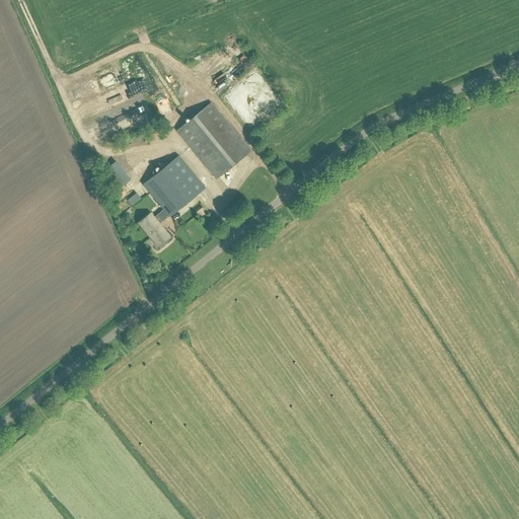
[(216,66),(228,61),(226,56),(214,60),(216,66)]
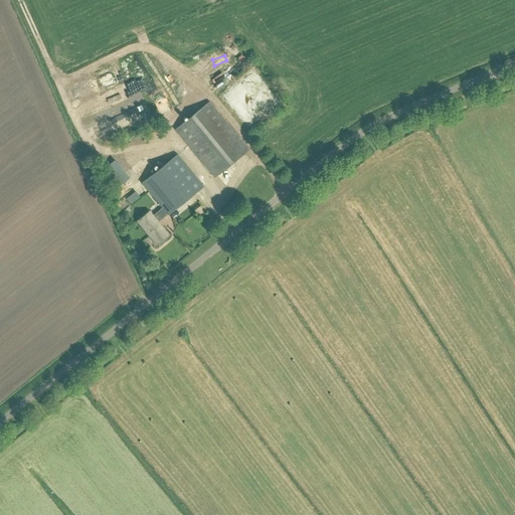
[(76,78),(89,72),(87,68),(74,73),(76,78)]
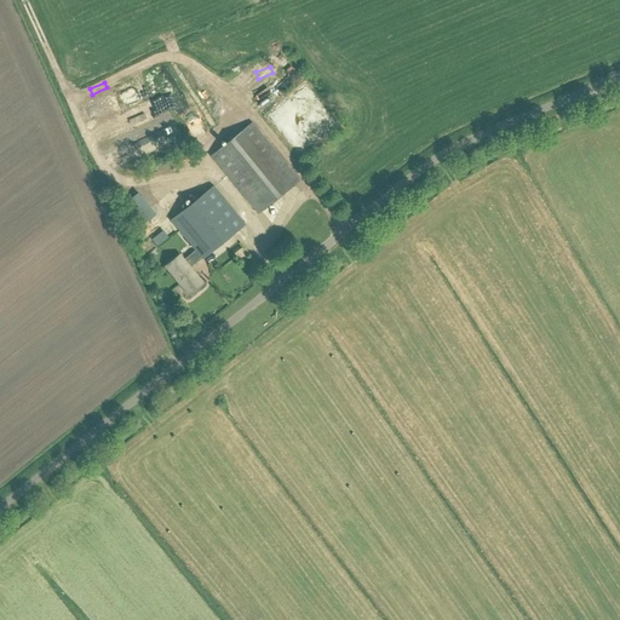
[(81,116),(97,110),(93,101),(78,107),(81,116)]
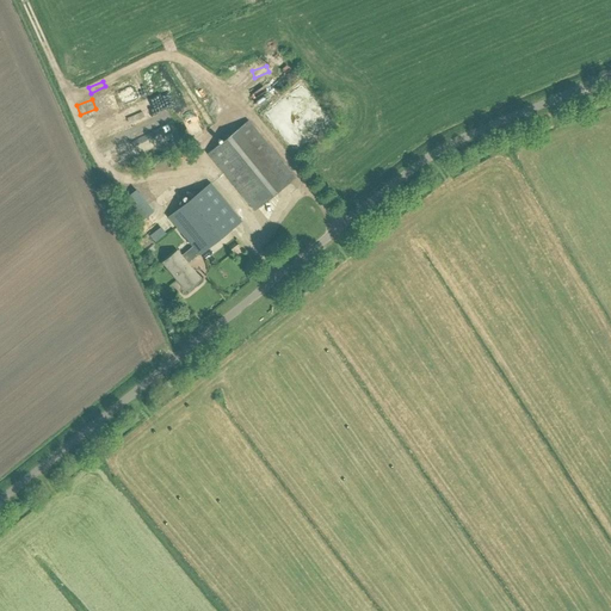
[(254,210),(295,177),(248,121),(208,154),(254,210)]
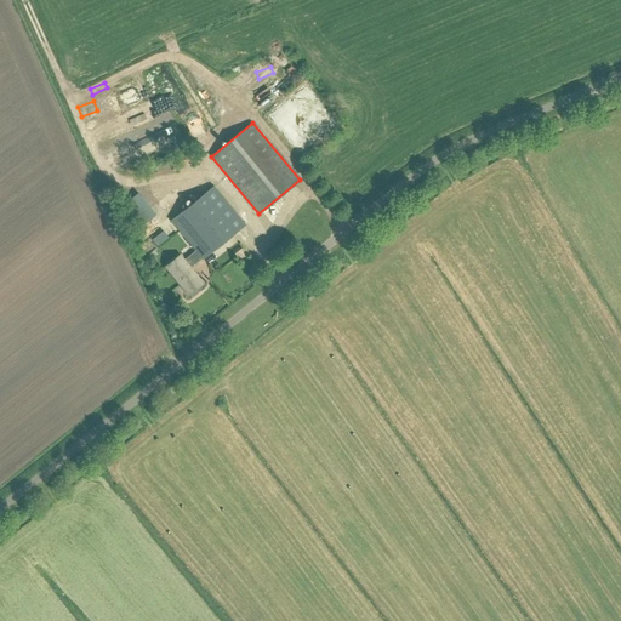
[(204,260),(246,226),(215,186),(172,220),(197,250),(186,260),(181,254),(165,267),(188,296),(204,283),(192,267),(203,258),(204,260)]
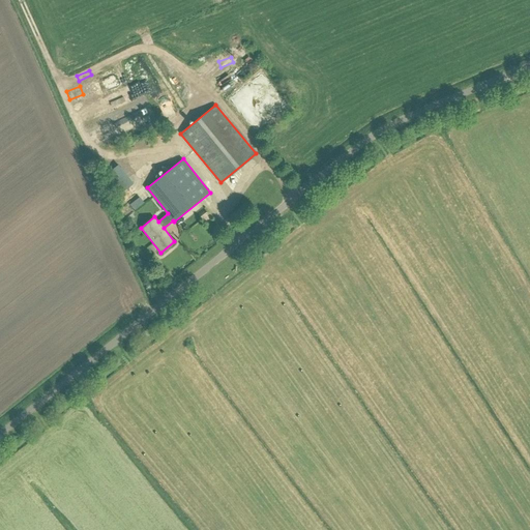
[(130,178),(130,168),(116,168),(116,178),(130,178)]
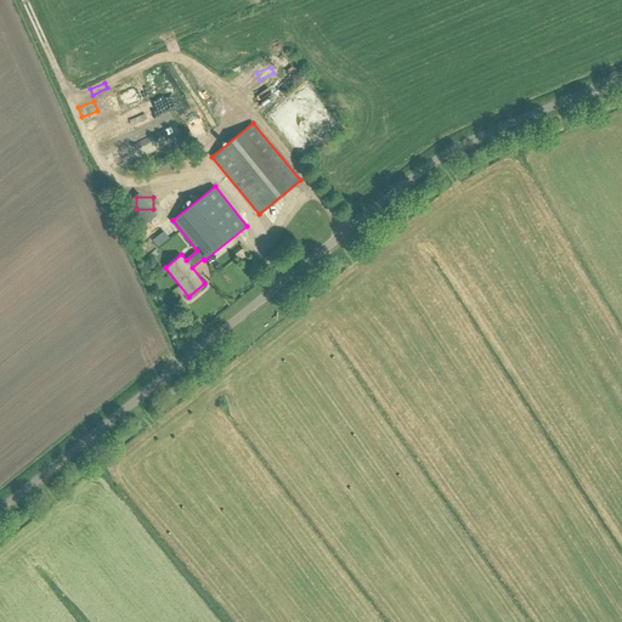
[(163,231),(152,239),(157,247),(168,237),(163,231)]
